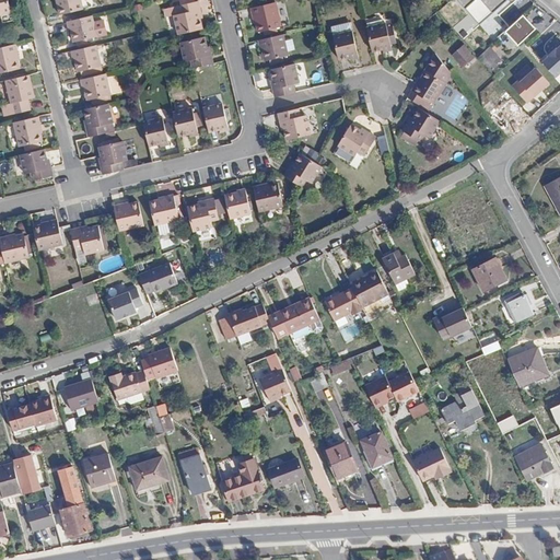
[(0,0),(0,16),(2,26),(13,23),(9,4),(8,0),(0,0)]
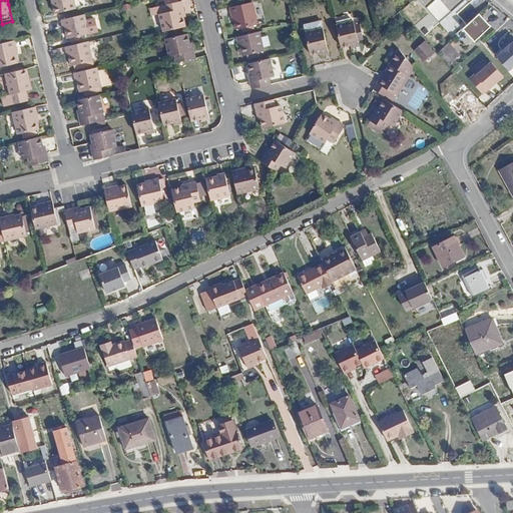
[(50,0),(54,14),(75,9),(72,0),(50,0)]
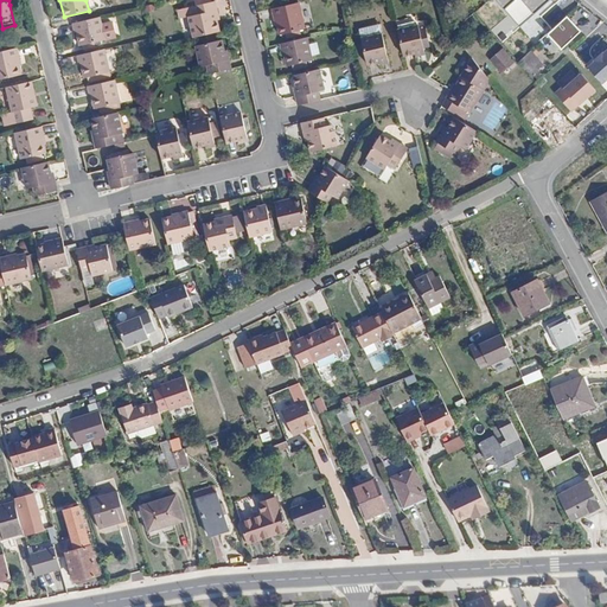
[(498,0),(522,25),(549,0),(498,0)]
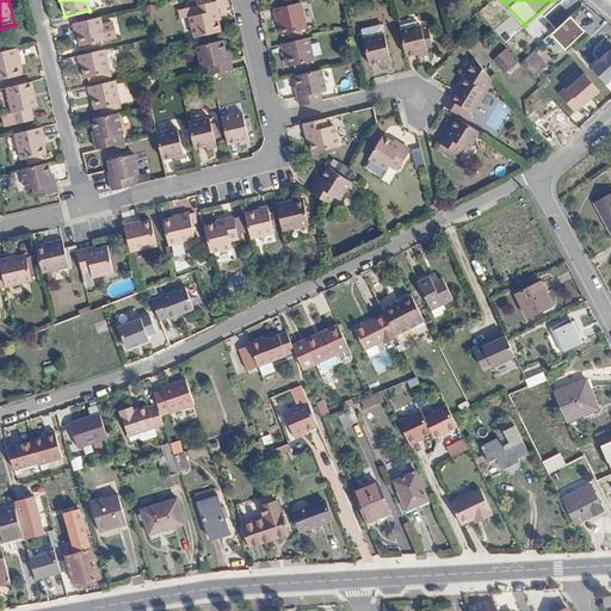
[(195,37),(220,31),(217,19),(215,11),(218,11),(216,1),(193,6),(196,16),(190,17),(195,37)]
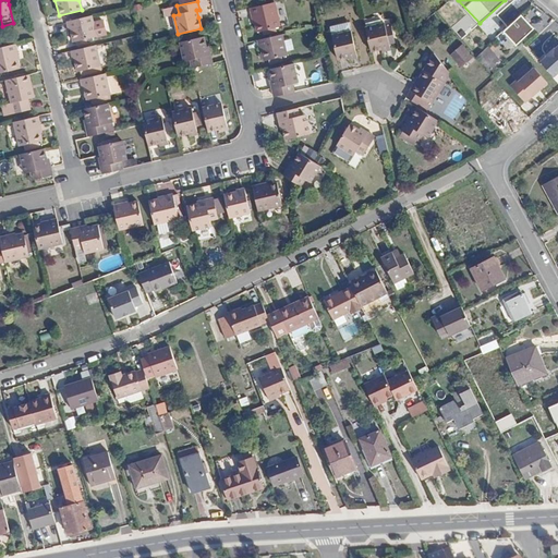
[(274,2),(250,8),(252,17),(254,16),(256,23),(257,28),(278,24),(274,2)]
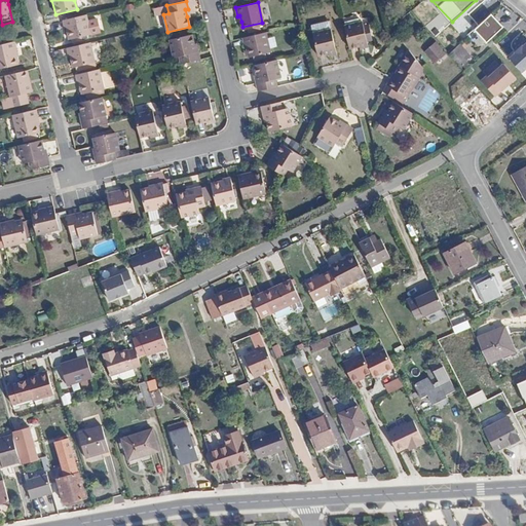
[(505,26),(492,12),(475,29),(488,42),(505,26)]
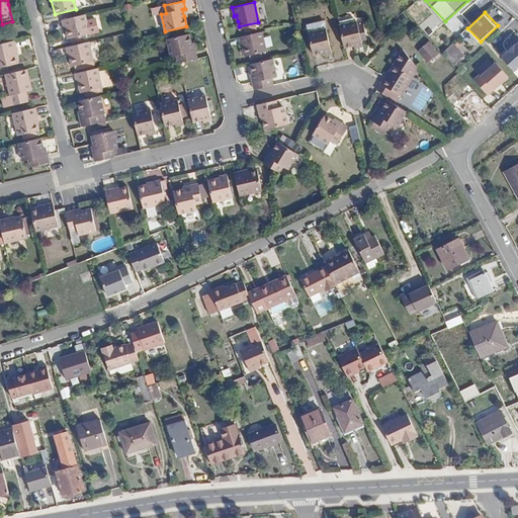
[(88,34),(83,15),(62,20),(64,27),(67,27),(69,38),(88,34)]
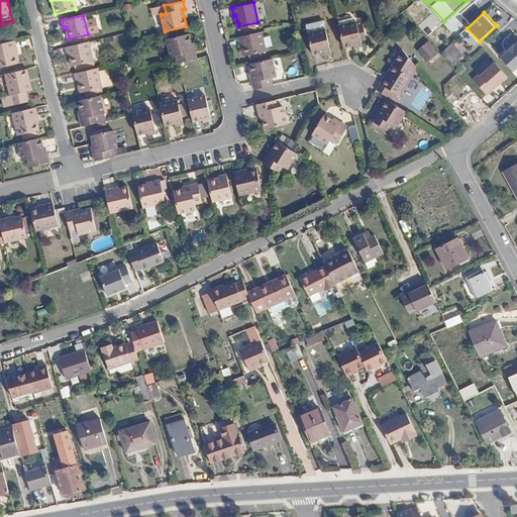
[(306,24),(307,32),(325,27),(322,20),(306,24)]
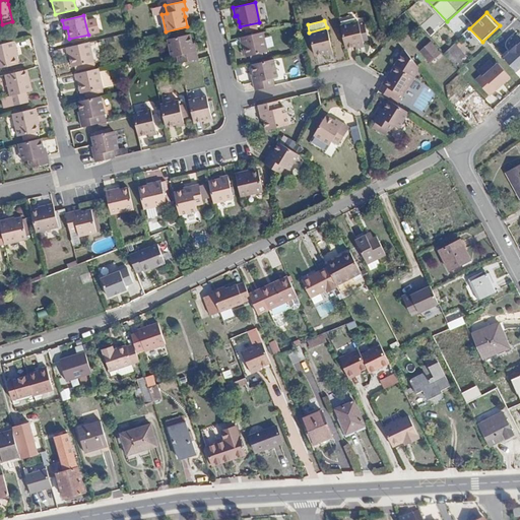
[(340,25),(345,48),(355,45),(363,43),(358,21),(340,25)]
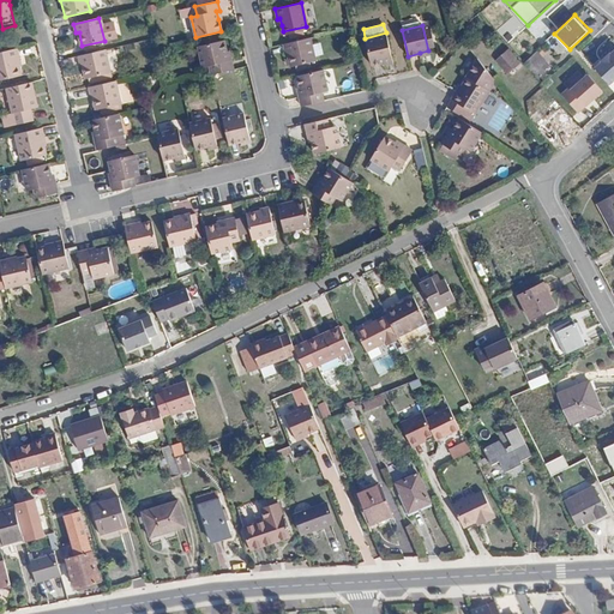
[(372,64),(383,61),(392,59),(386,32),(365,38),(372,64)]
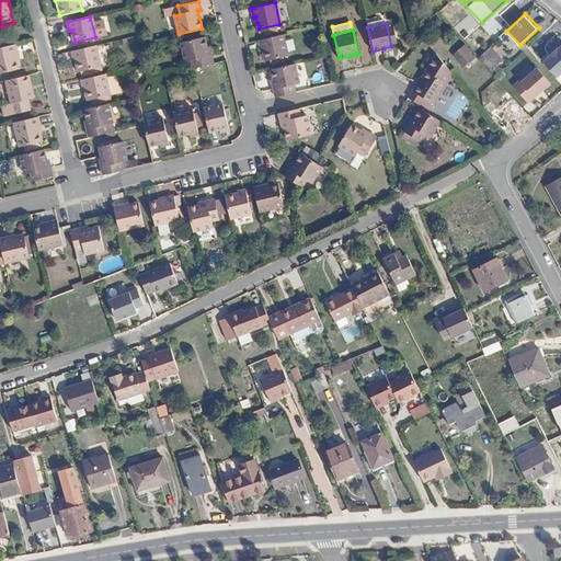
[(283,34),(259,41),(261,49),(263,48),(265,56),(266,60),(287,56),(283,34)]
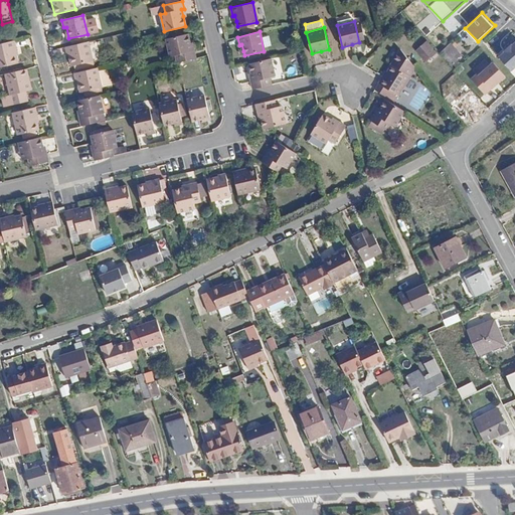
[(178,62),(196,58),(193,47),(191,48),(189,41),(187,34),(166,39),(170,56),(175,55),(177,62),(178,62)]
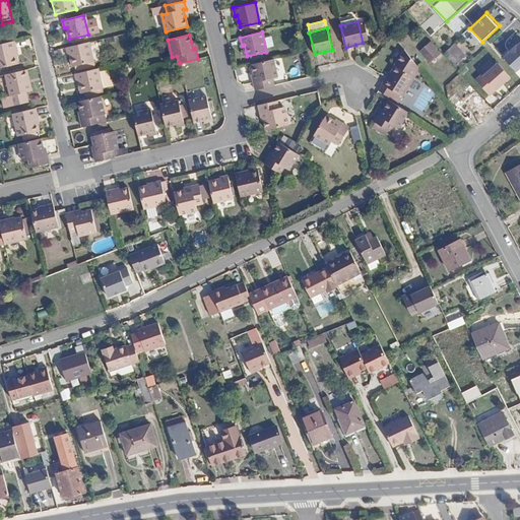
[(0,44),(0,66),(17,63),(15,55),(14,50),(16,49),(15,41),(0,44)]
